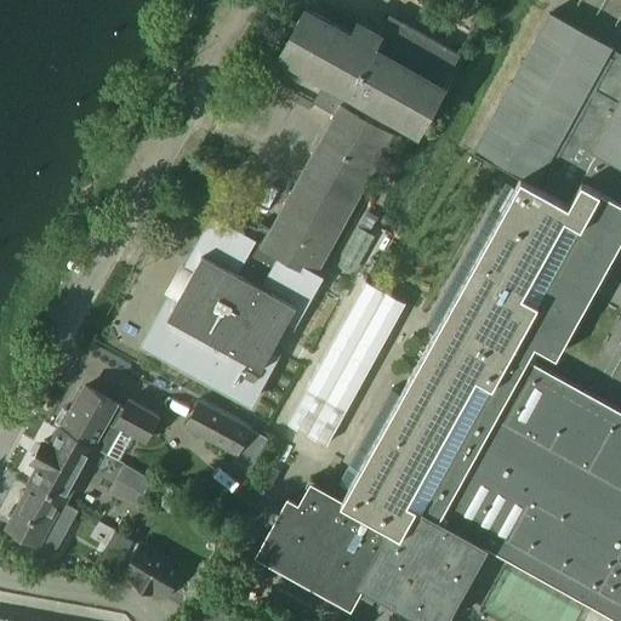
[(170,295),(144,342),(187,366),(189,363),(208,372),(206,376),(249,400),(275,352),(269,348),(285,320),(291,324),(319,274),(314,272),(343,218),(391,132),(387,130),(394,118),(414,129),(417,130),(443,84),(440,84),(457,53),(402,23),(397,34),(381,32),(380,34),(357,22),(351,34),(305,9),(279,55),(326,80),(314,102),(334,113),(303,169),(297,178),(271,227),(260,221),(250,238),(212,217),(186,266),(192,269),(176,297),(170,295)]
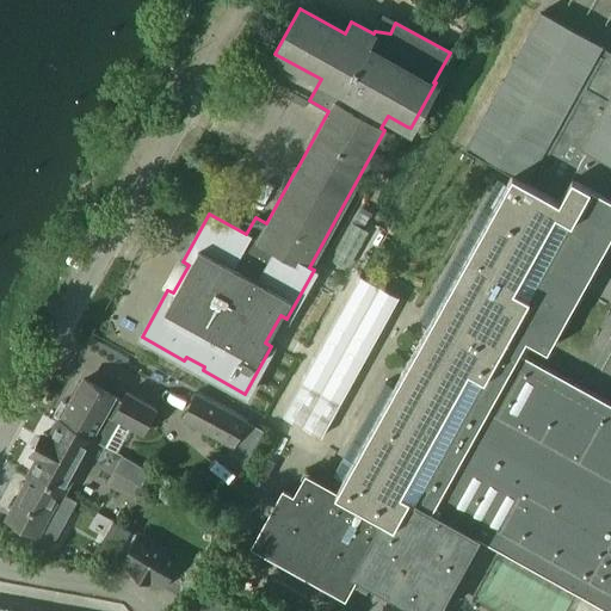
[(610,610),(610,405),(524,357),(610,198),(610,53),(539,13),(464,149),(510,174),(505,184),(495,179),(418,320),(426,325),(392,388),(382,382),(331,476),(339,481),(333,492),(303,476),(291,498),(281,492),(253,544),(344,594),(355,573),(424,610),(434,610),(476,537),(608,610),(610,610)]
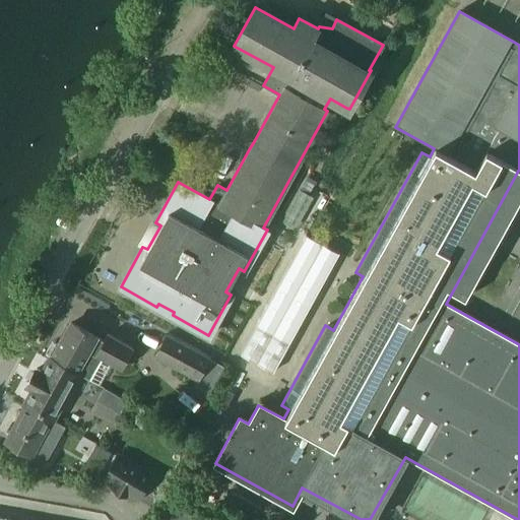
[(307,235),(241,353),(274,372),(339,254),(307,235)]
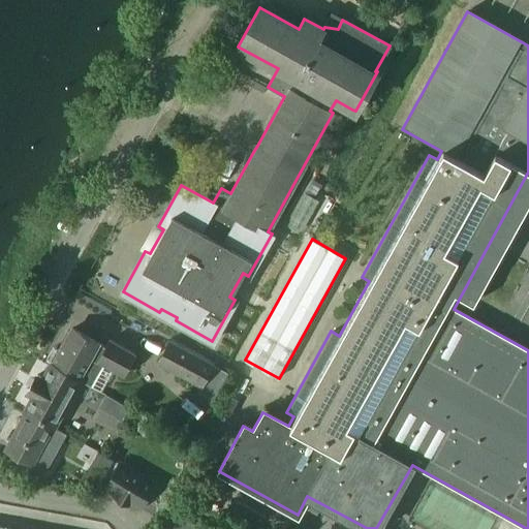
[(122,376),(127,367),(134,353),(109,339),(104,346),(72,328),(52,364),(50,364),(50,365),(79,380),(90,387),(102,365),(122,376)]
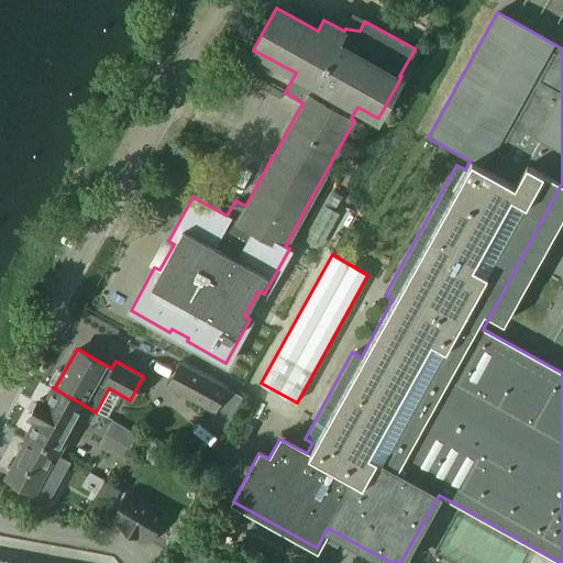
[(180,363),(168,386),(214,411),(212,417),(225,423),(240,395),(180,363)]
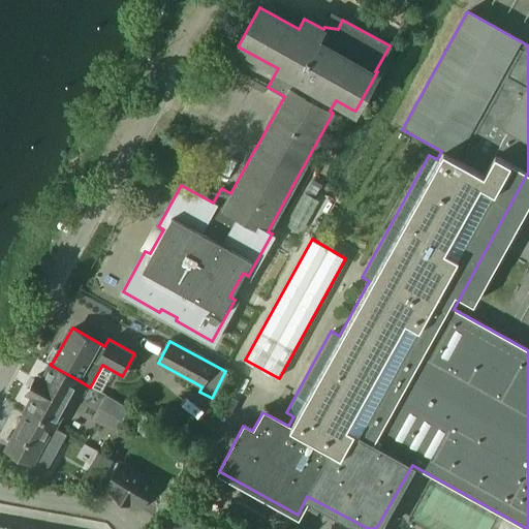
[(24,410),(53,426),(79,380),(50,365),(41,378),(36,375),(26,393),(32,396),(24,410)]
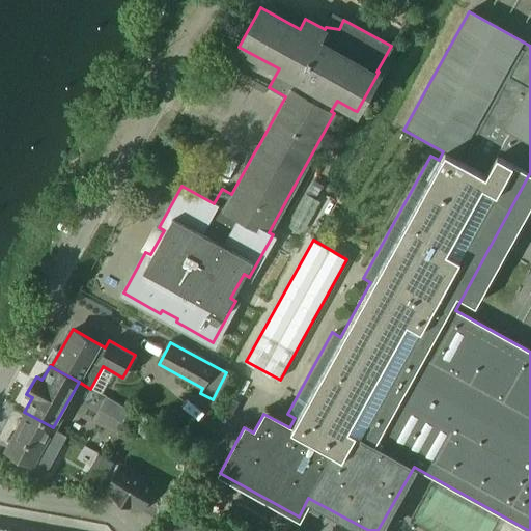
[(52,428),(53,427),(24,412),(24,413),(25,414),(5,450),(30,464),(51,427),(52,428)]
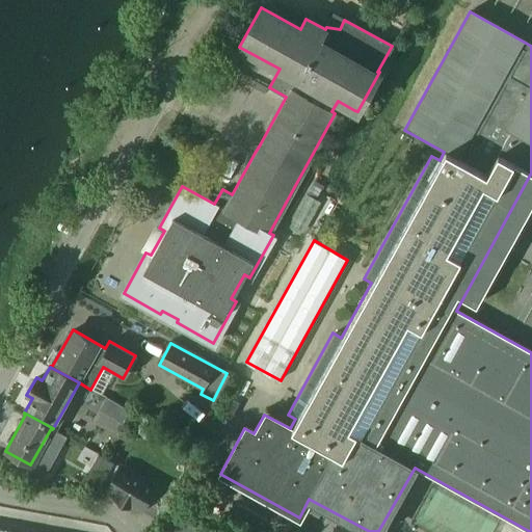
[(94,495),(112,461),(99,454),(80,487),(94,495)]
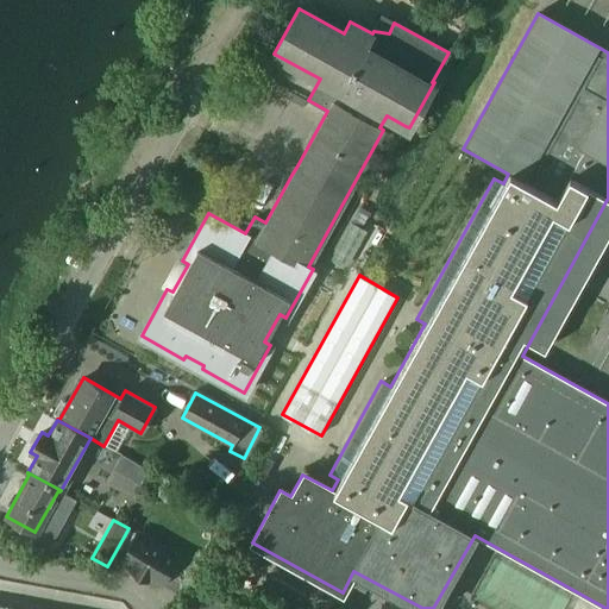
[(179,557),(138,534),(121,563),(135,570),(133,571),(148,581),(149,578),(162,585),(179,557)]
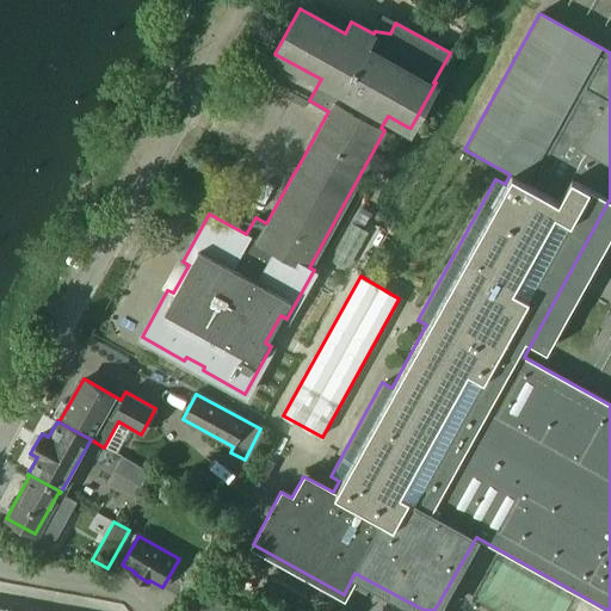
[(211,610),(214,603),(193,597),(189,610),(211,610)]
